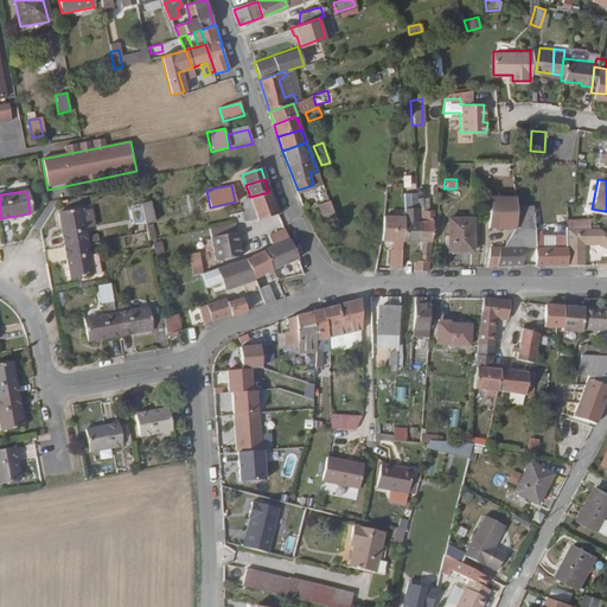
[(276,216),(268,192),(250,197),(257,219),(276,216)]
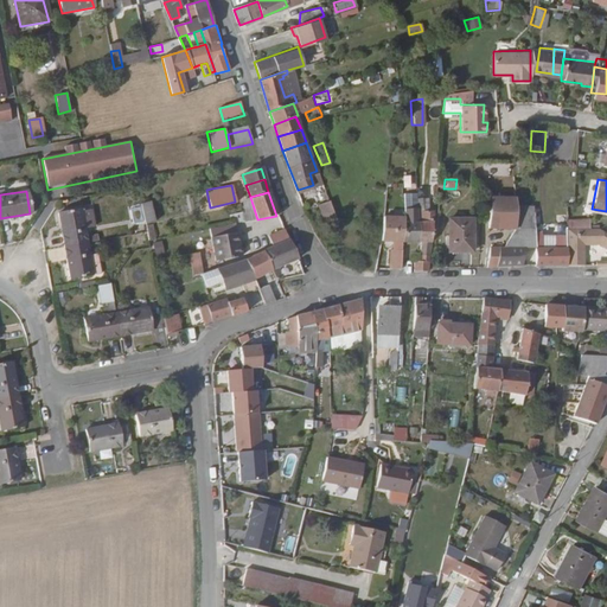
[(430,235),(430,221),(430,209),(426,209),(426,198),(414,197),(414,221),(414,241),(417,241),(417,254),(428,254),(430,235)]
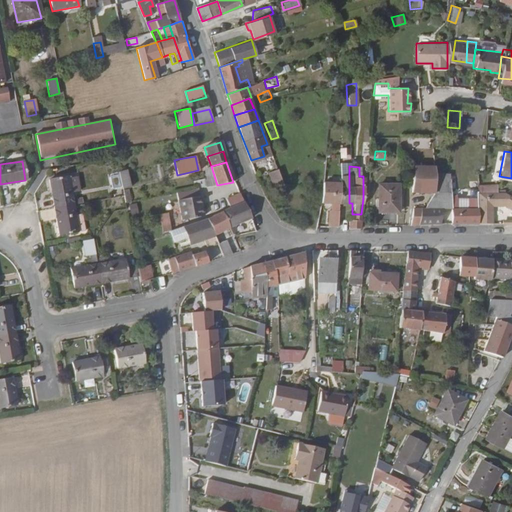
[(285,185),(277,167),(274,168),(268,170),(274,185),(285,185)]
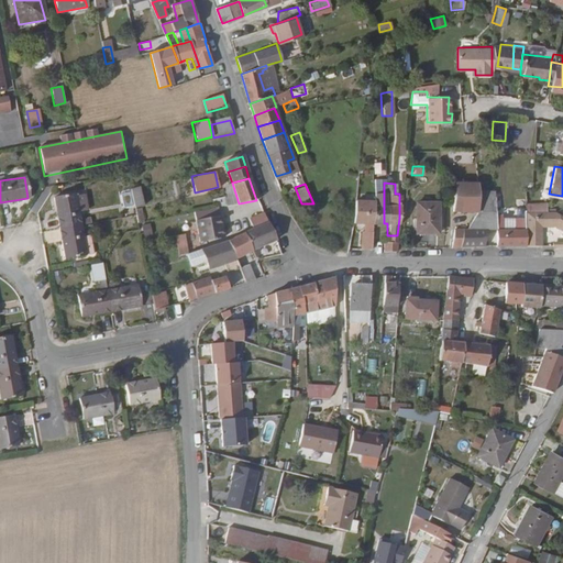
[(122,190),(123,207),(141,205),(139,189),(122,190)]
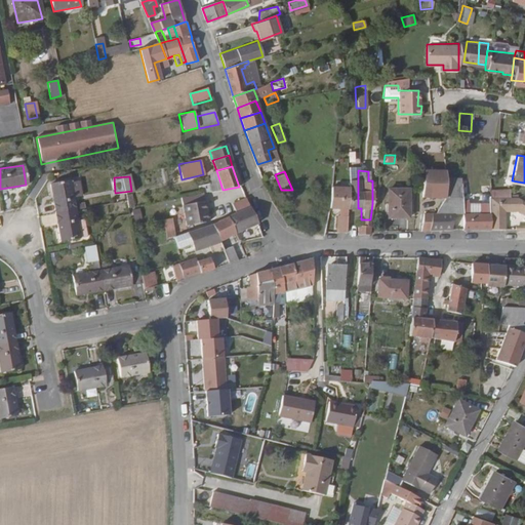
[(209,184),(207,176),(198,178),(200,186),(209,184)]
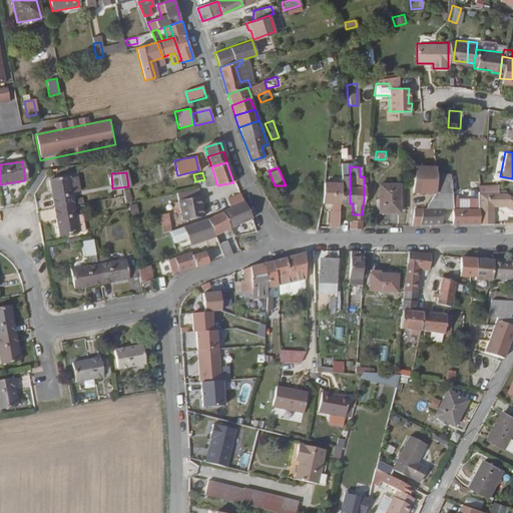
[(434,192),(435,174),(408,173),(408,191),(433,192),(434,192)]
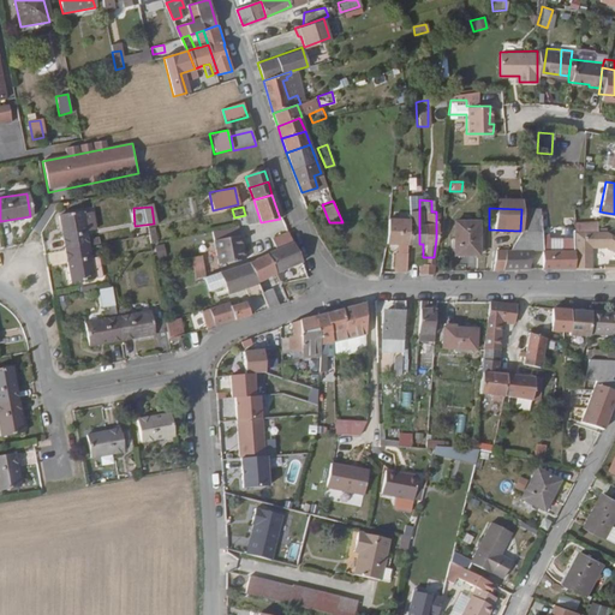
[(79,212),(79,209),(57,214),(64,248),(85,244),(85,240),(83,230),(79,212)]
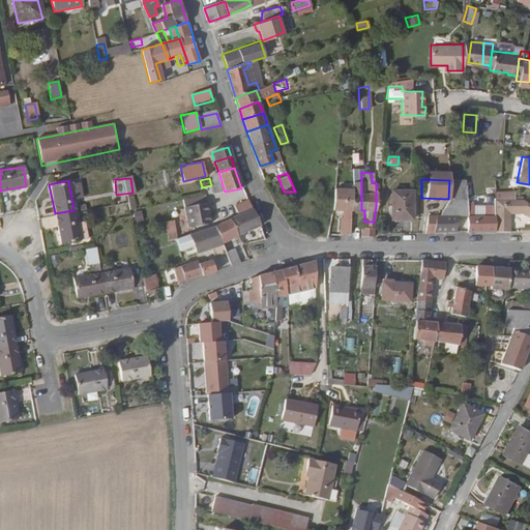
[(463,199),(464,181),(449,180),(448,199),(463,199)]
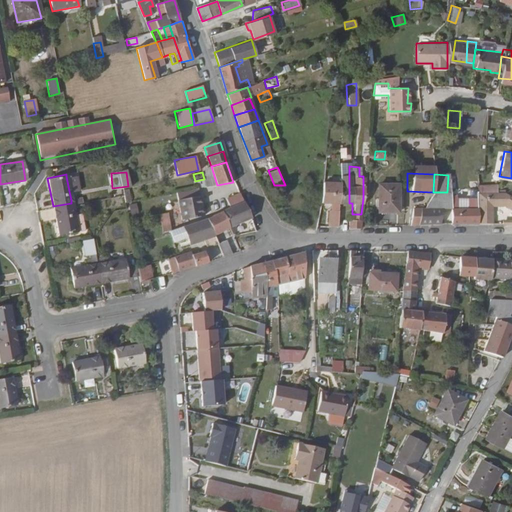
[(74,175),(66,176),(69,191),(77,189),(74,175)]
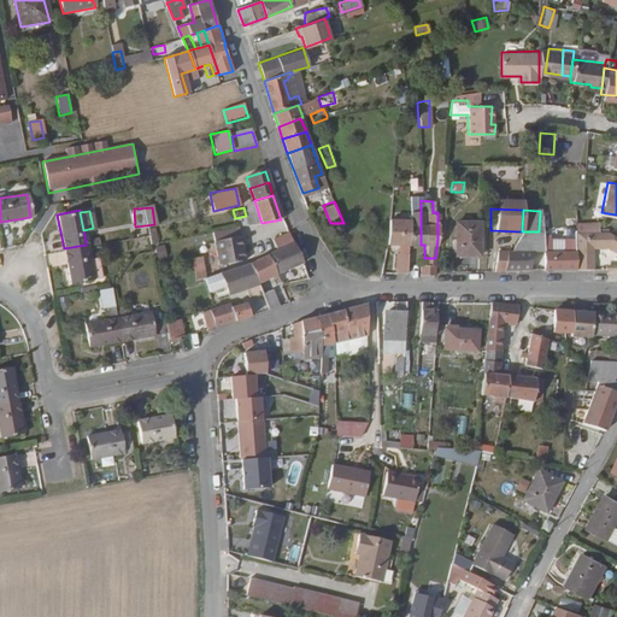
[(476,253),(476,222),(453,222),(453,253),(476,253)]
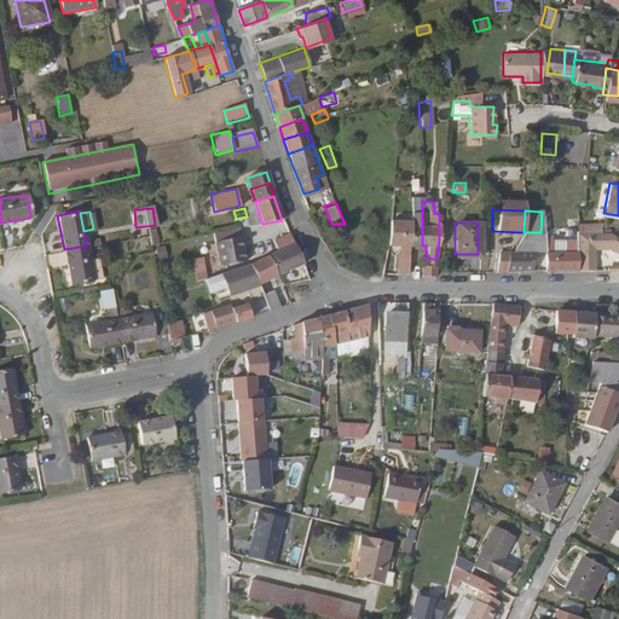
[(408,246),(409,224),(388,224),(386,246),(395,246),(408,246)]
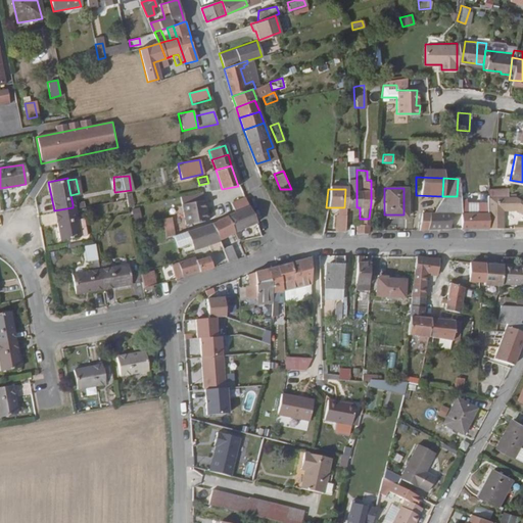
[(357,207),(357,190),(345,189),(344,207),(357,207)]
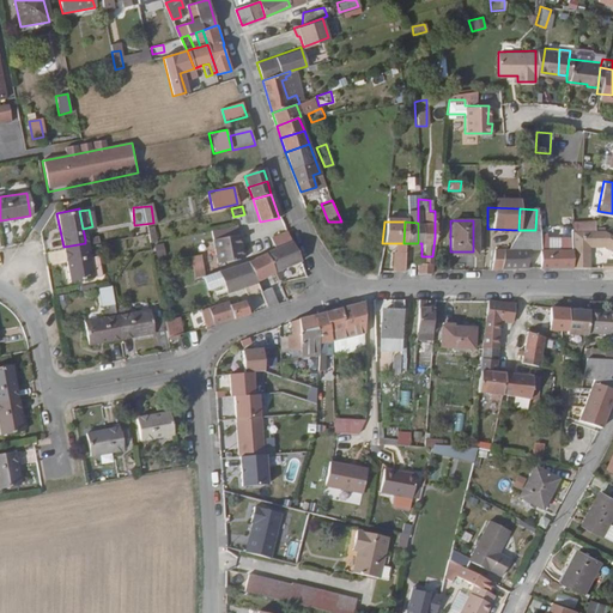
[(539,249),(538,230),(535,230),(519,230),(517,230),(507,249),(526,249),(539,249)]
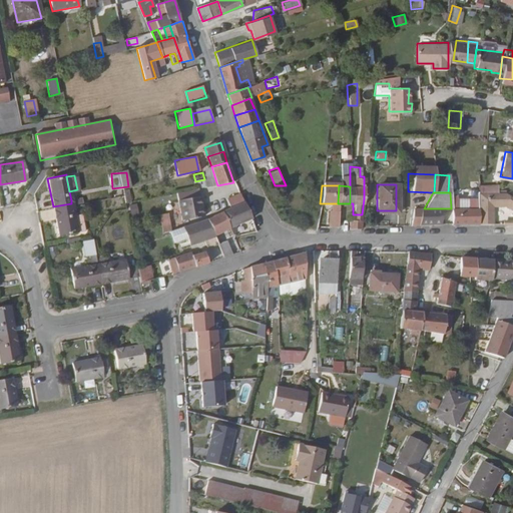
[(460,208),(460,192),(450,192),(451,208),(460,208)]
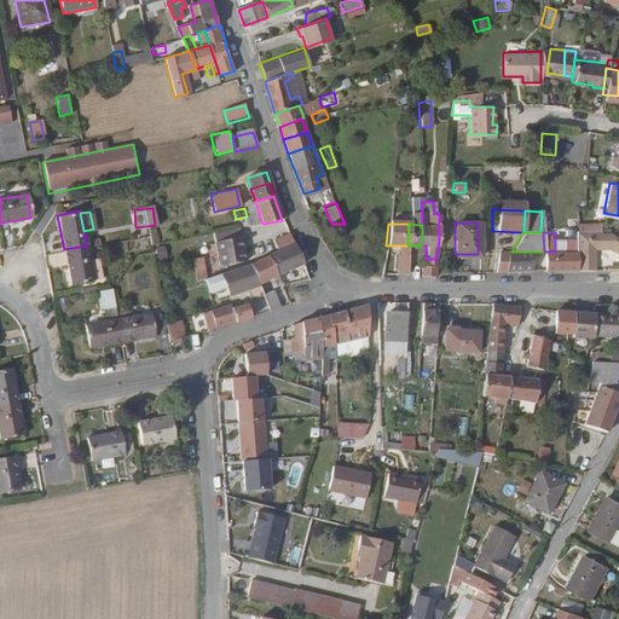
[(591,267),(590,246),(609,244),(618,247),(618,261),(618,266),(618,265),(618,236),(606,232),(597,232),(593,232),(576,232),(576,239),(576,268),(591,267)]
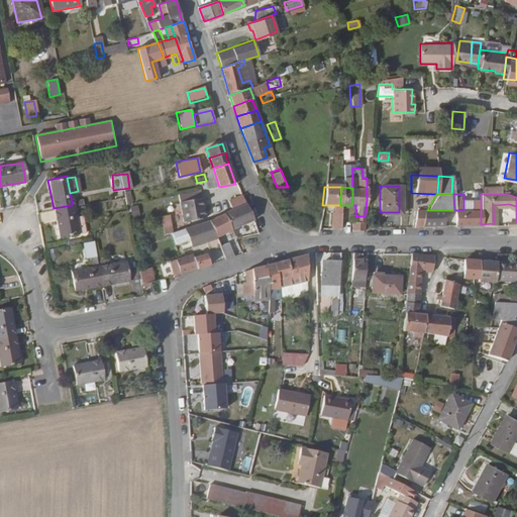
[(245,206),(240,196),(228,202),(231,211),(245,206)]
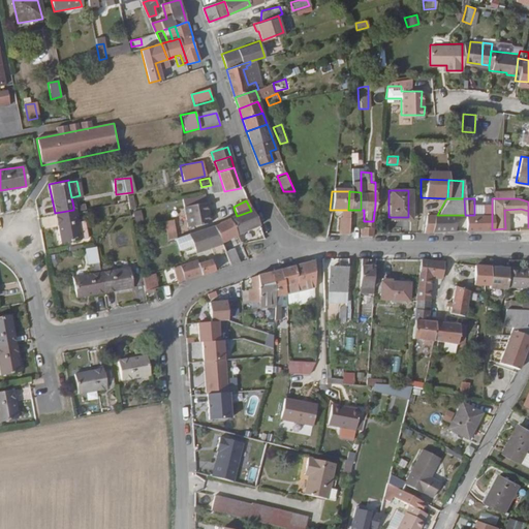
[(182,208),(186,228),(210,223),(206,204),(182,208)]
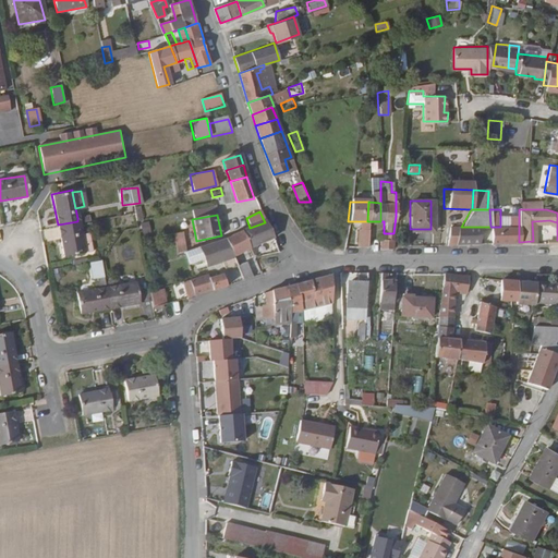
[(519,242),(519,216),(509,216),(509,227),(500,227),(490,227),(490,242),(519,242)]
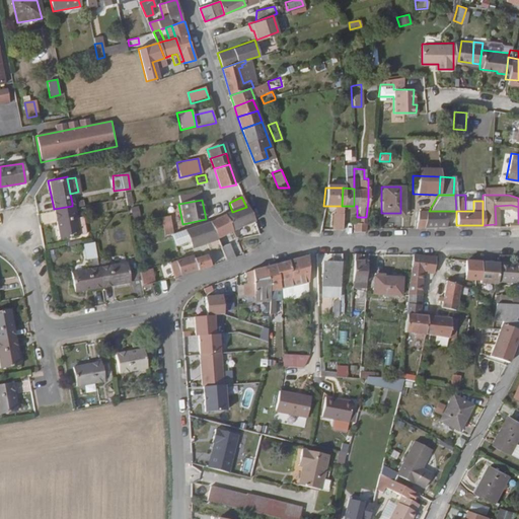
[(78,232),(72,206),(54,209),(59,236),(78,232)]
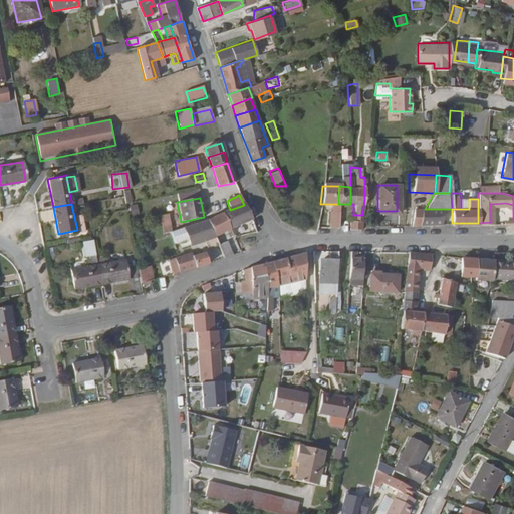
[(130,215),(138,214),(136,204),(129,205),(130,215)]
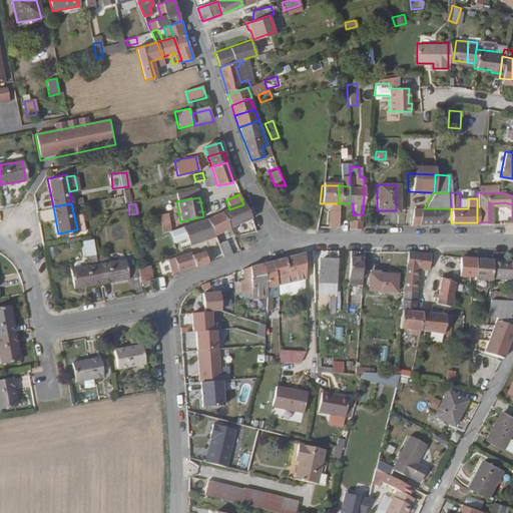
[(338,212),(338,203),(328,203),(328,212),(338,212)]
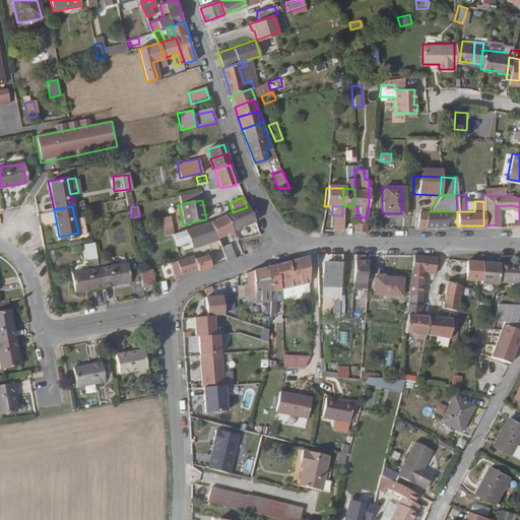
[(254,223),(247,207),(233,212),(228,214),(235,233),(237,240),(243,239),(240,231),(254,223)]
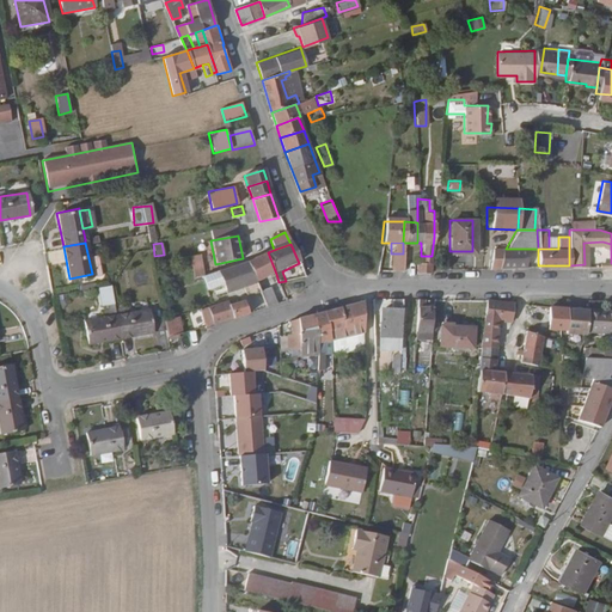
[(500,268),(502,249),(489,249),(488,268),(500,268)]
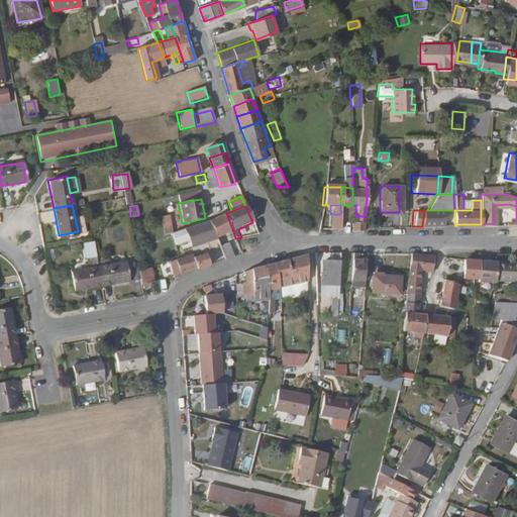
[(441,225),(443,210),(427,210),(424,210),(422,226),(441,225)]
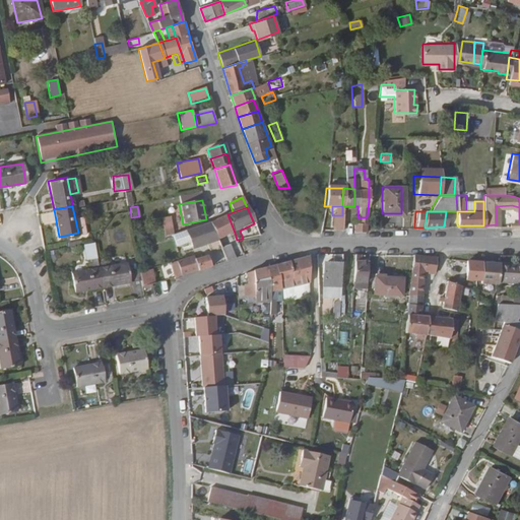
[(235,233),(228,214),(210,221),(210,223),(216,239),(235,233)]
